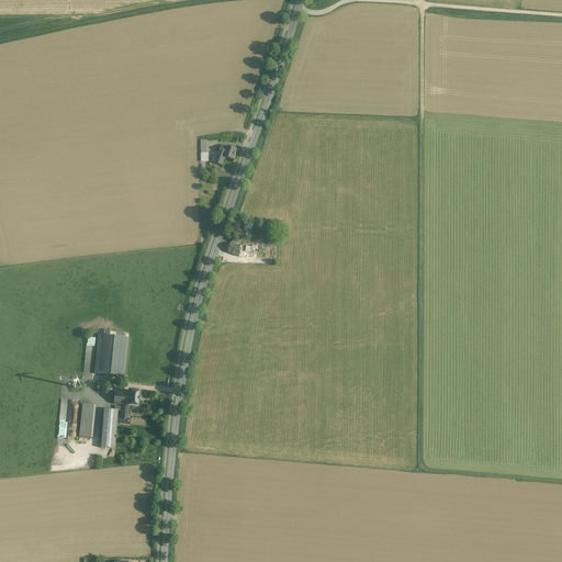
[(227,148),(222,146),(218,154),(218,155),(215,164),(222,166),(224,158),(224,157),(227,148)]
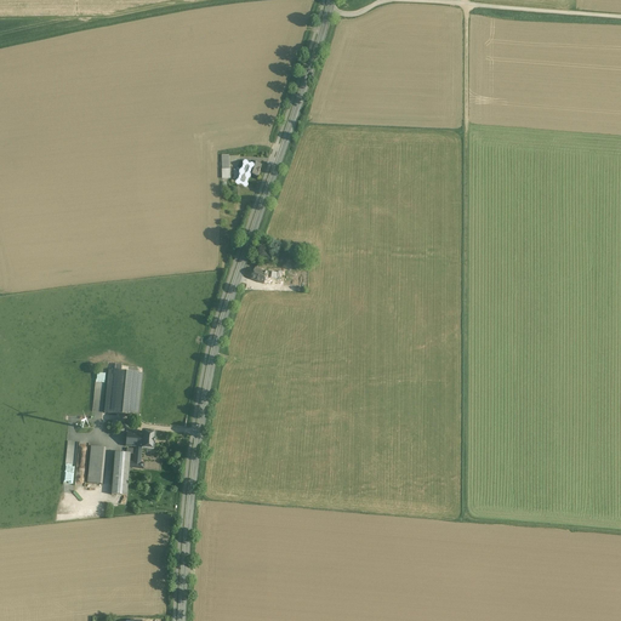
[(252,163),(251,163),(251,164),(248,174),(248,175),(258,177),(262,166),(252,163)]
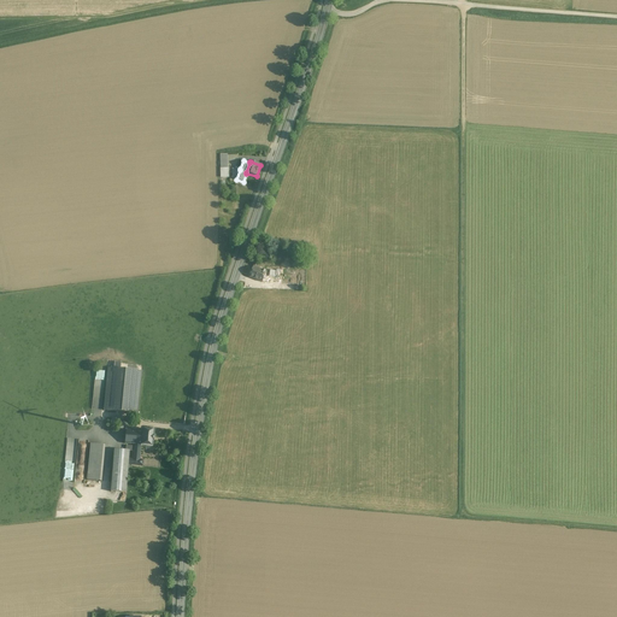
[(266,271),(254,266),(251,277),(263,282),(266,271)]
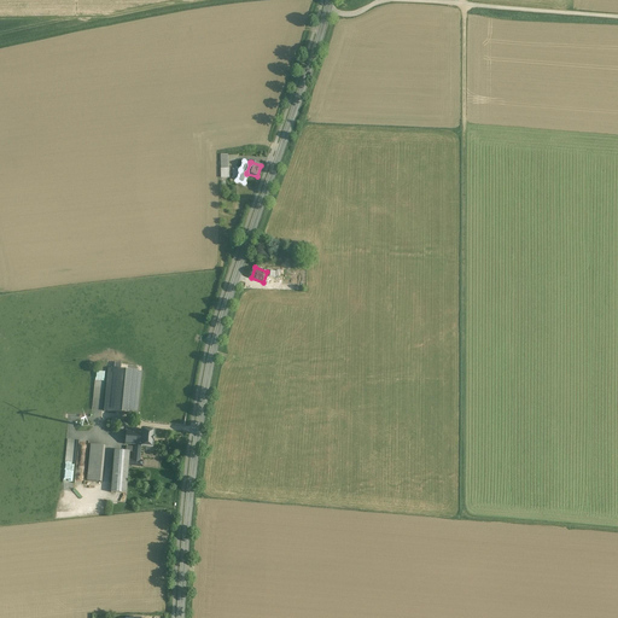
[(115,369),(109,369),(104,412),(138,414),(141,372),(120,371),(115,369)]
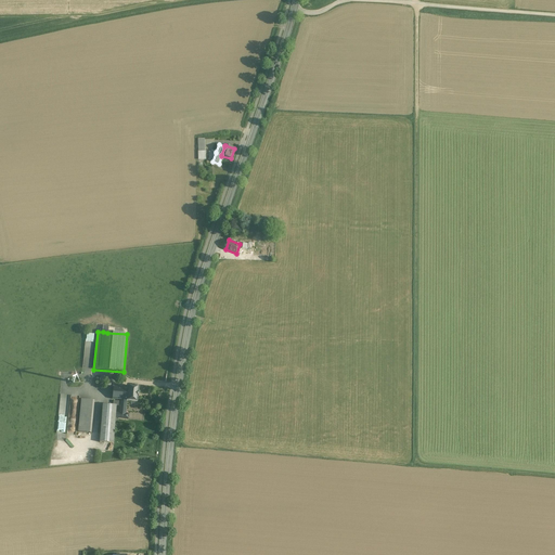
[(133,388),(128,387),(127,389),(126,401),(126,402),(127,402),(138,403),(139,388),(137,388),(138,386),(134,385),(133,388)]
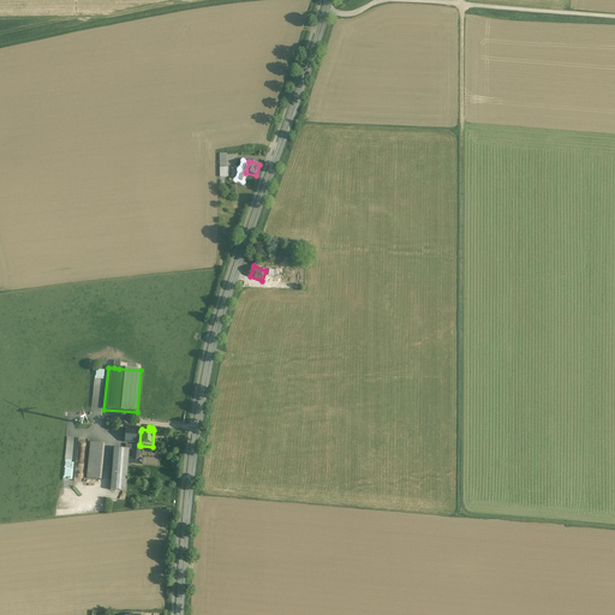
[(141,431),(126,430),(125,442),(133,443),(139,445),(141,431)]
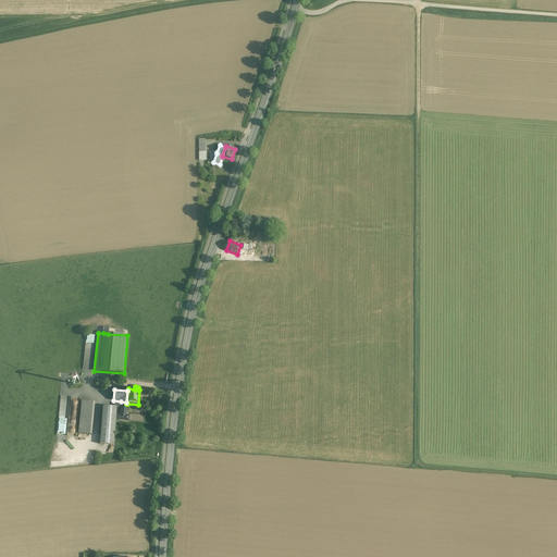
[(95,403),(82,400),(78,433),(91,434),(95,403)]
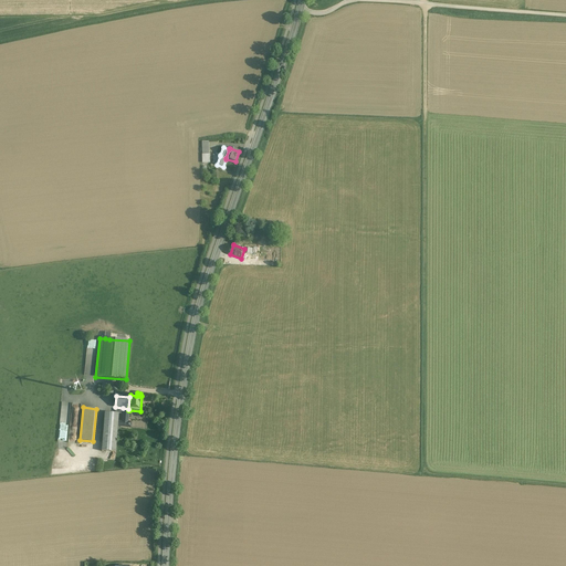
[(115,413),(105,412),(102,451),(115,452),(117,427),(118,421),(118,415),(118,413),(115,413)]
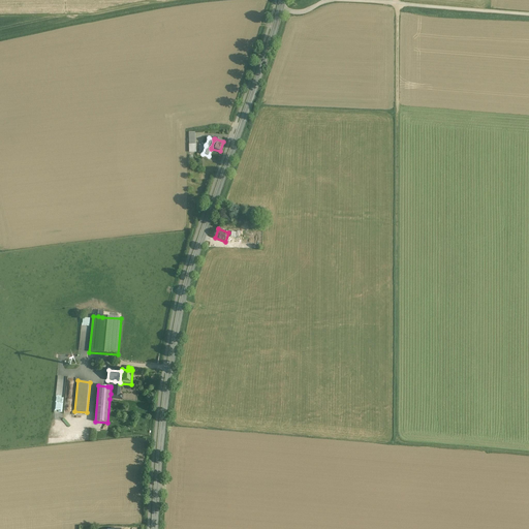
All buildings are outlined.
